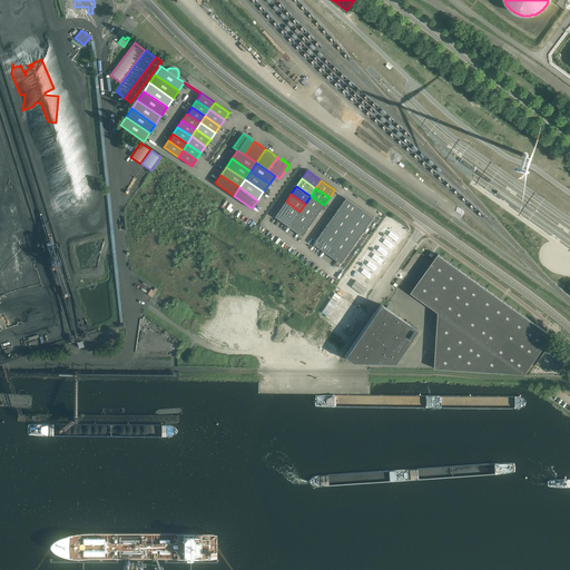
[(324,205),(311,196),(305,204),(318,213),(324,205)]
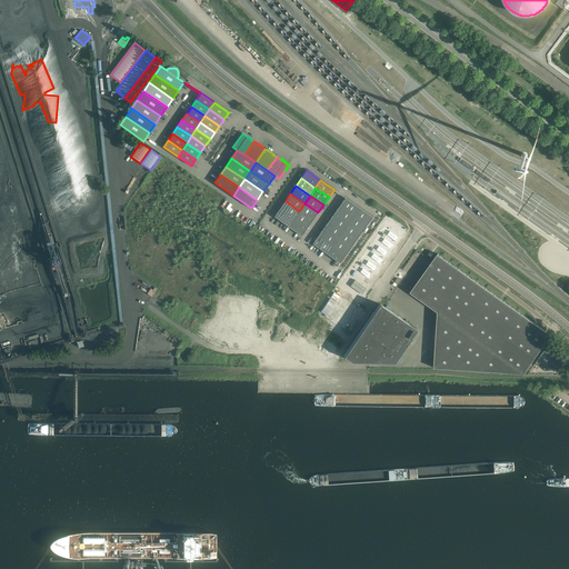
[(359,207),(346,198),(345,198),(340,206),(353,215),(359,207)]
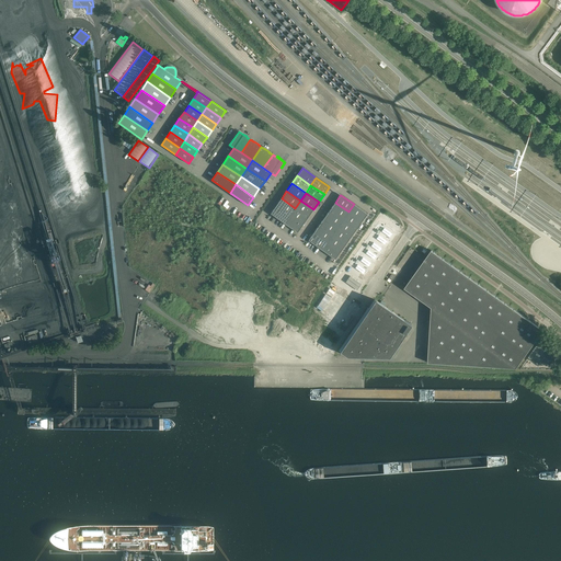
[(295,208),(282,198),(276,206),(289,215),(295,208)]
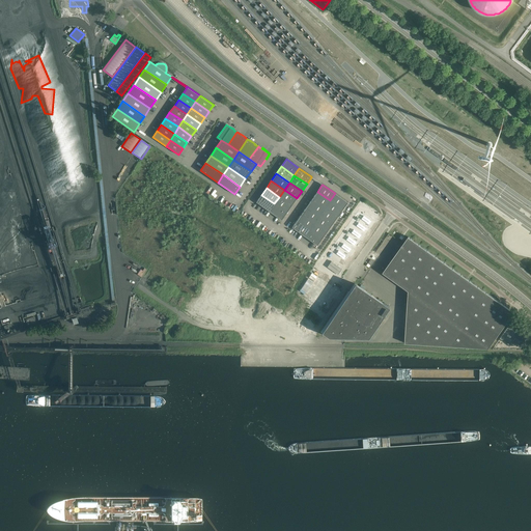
[(297,198),(284,190),(279,197),(291,205),(297,198)]
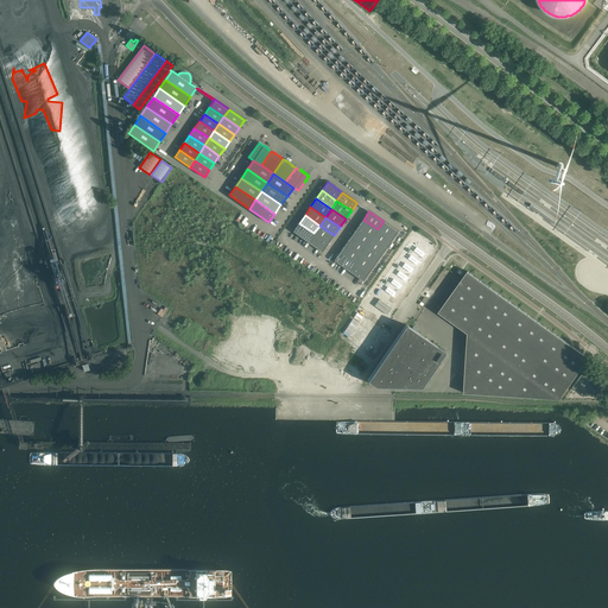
[(378,229),(363,220),(358,228),(372,238),(378,229)]
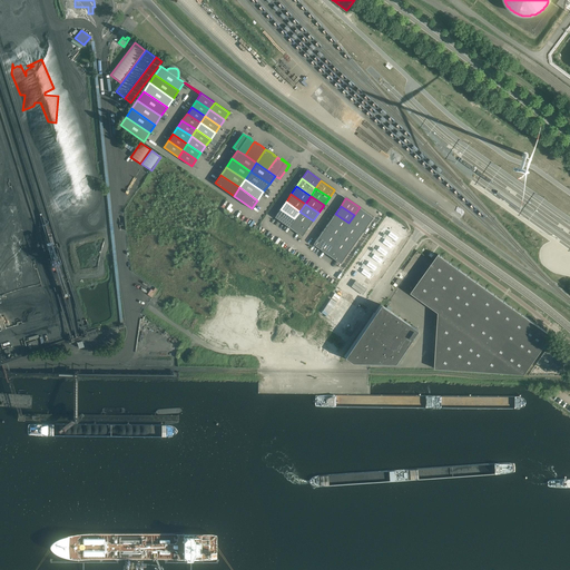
[(373,217),(360,207),(354,215),(367,225),(373,217)]
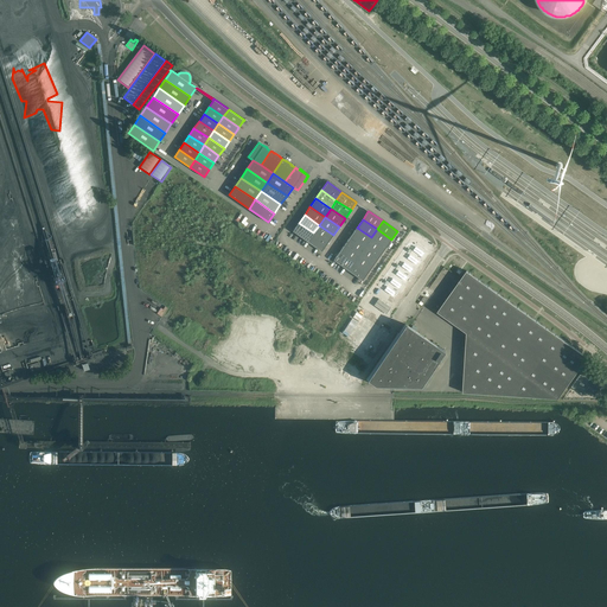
[(313,232),(299,223),(293,231),(307,241),(313,232)]
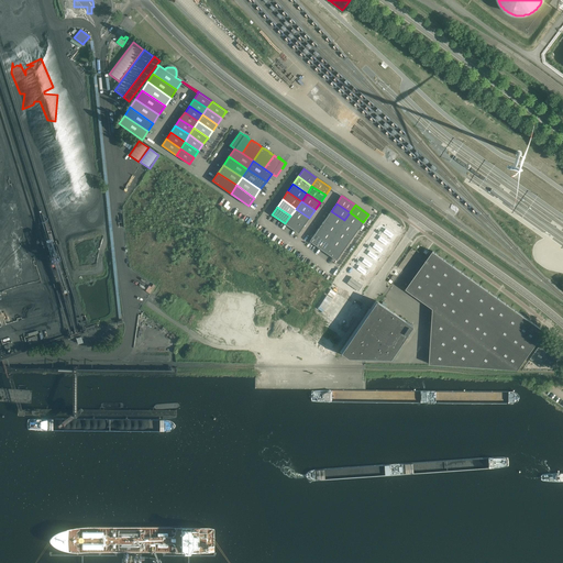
[(309,218),(296,209),(290,216),(304,225),(309,218)]
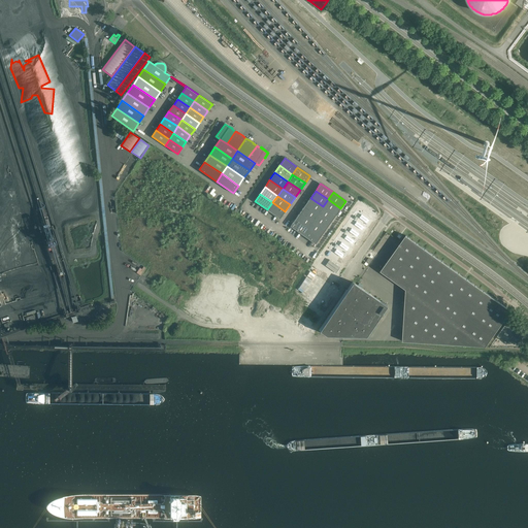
[(323,206),(310,198),(305,204),(318,213),(323,206)]
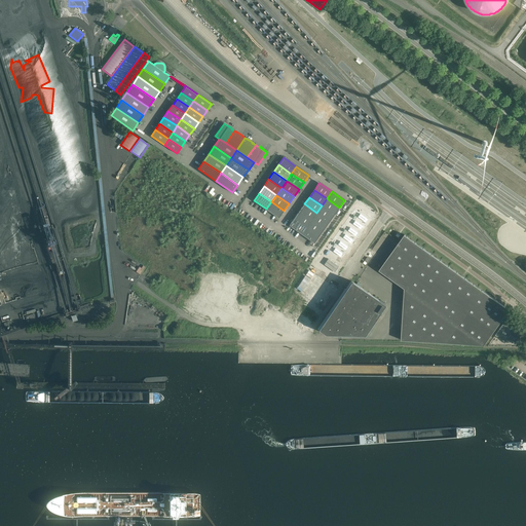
[(339,208),(327,198),(322,205),(334,215),(339,208)]
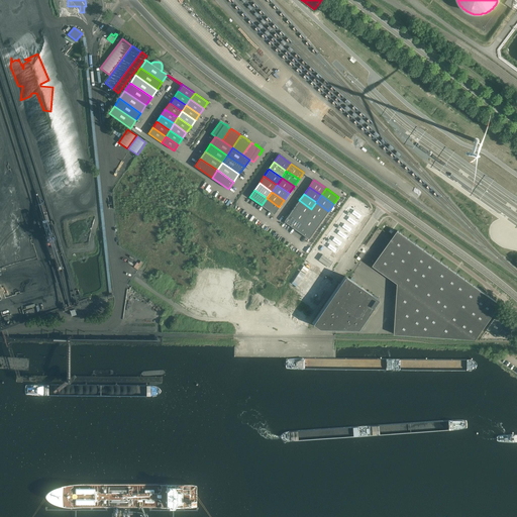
[(279,207),(267,198),(262,205),(274,214),(279,207)]
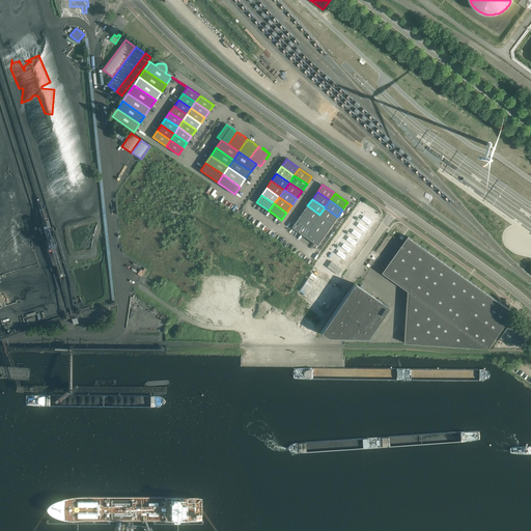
[(319,215),(307,205),(302,213),(314,222),(319,215)]
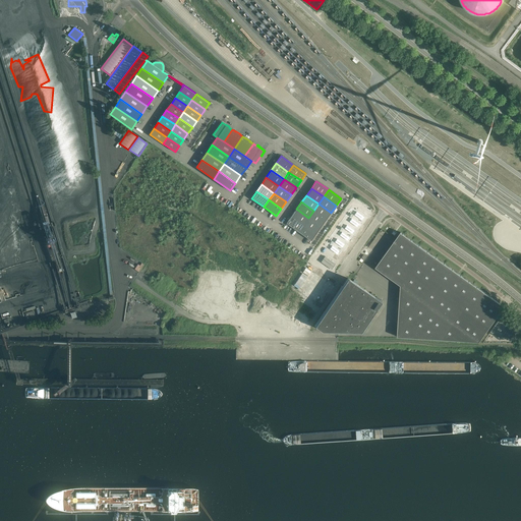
[(331,213),(319,204),(313,211),(326,220),(331,213)]
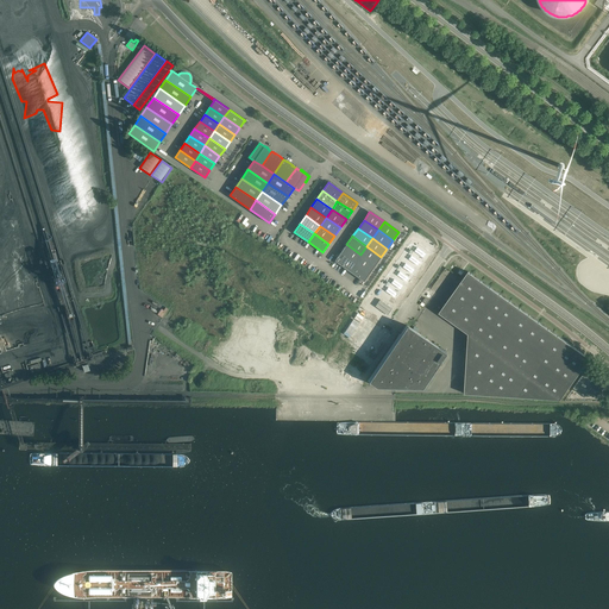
[(360,255),(346,244),(340,252),(355,263),(360,255)]
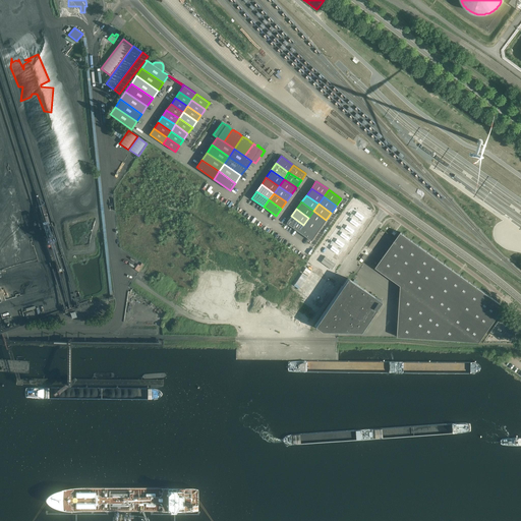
[(326,220),(313,211),(308,218),(321,227),(326,220)]
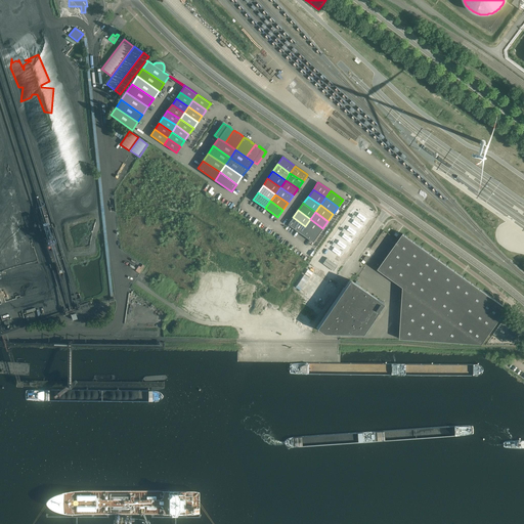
[(366,218),(359,213),(356,216),(364,221),(366,218)]
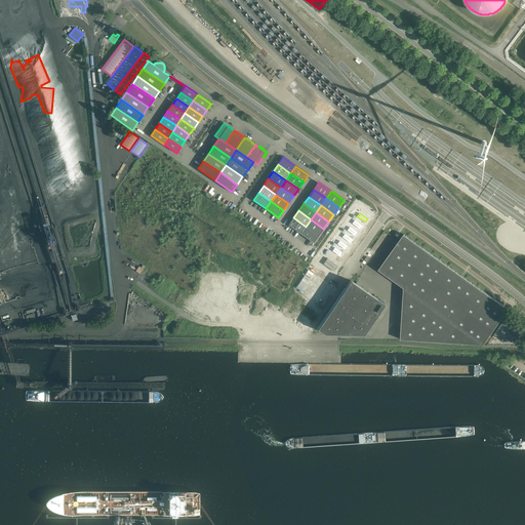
[(306,227),(293,217),(288,225),(300,234),(306,227)]
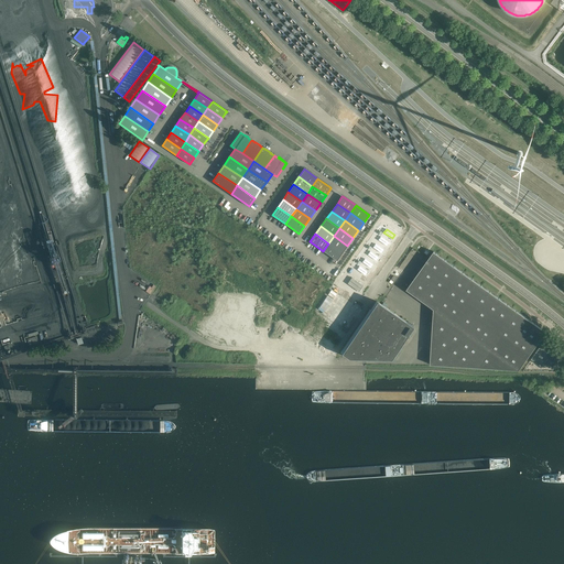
[(347,246),(334,236),(328,243),(342,252),(347,246)]
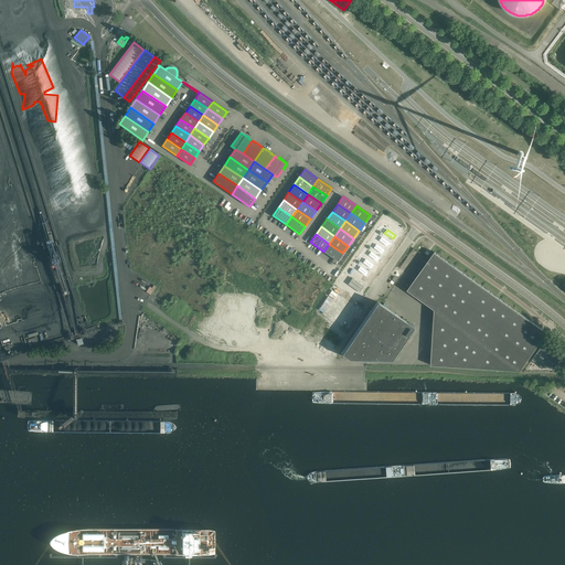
[(390,243),(382,237),(379,241),(387,246),(390,243)]
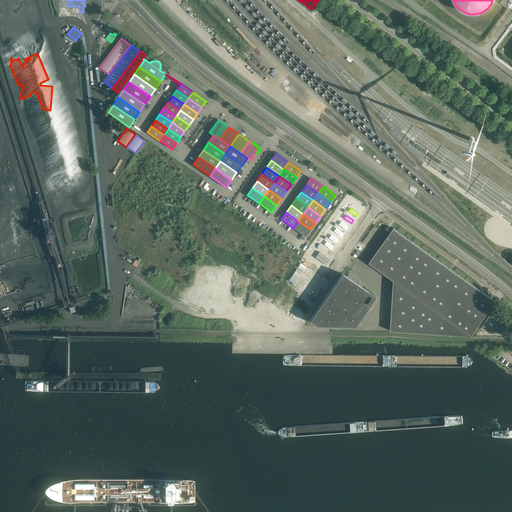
[(310,229),(298,221),(293,228),(306,236),(310,229)]
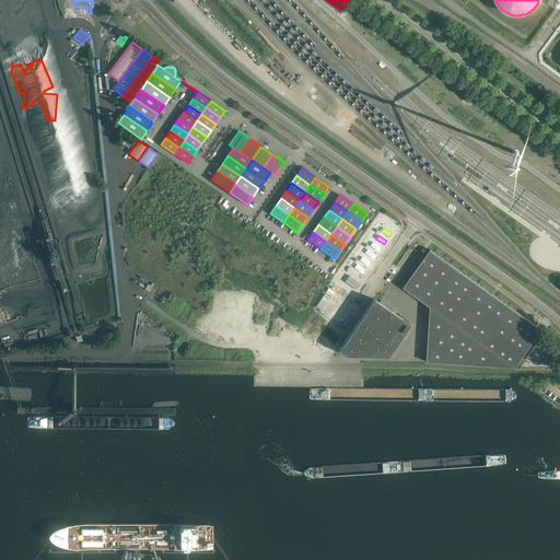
[(381,248),(373,242),(371,246),(378,252),(381,248)]
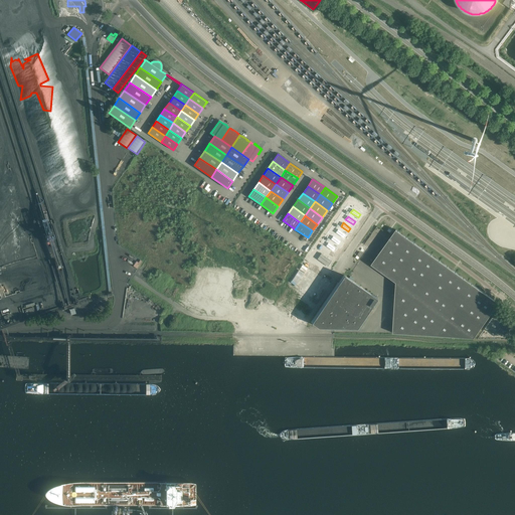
[(345,234),(338,229),(336,232),(343,237),(345,234)]
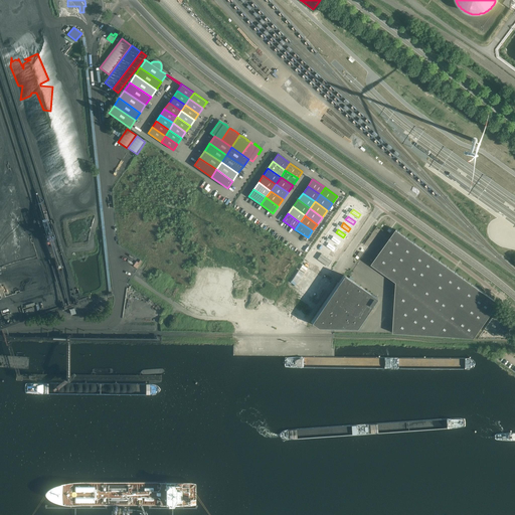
[(499,303),(396,229),(391,236),(371,265),(378,270),(391,279),(396,282),(394,303),(393,325),(392,333),(474,338),(499,303)]
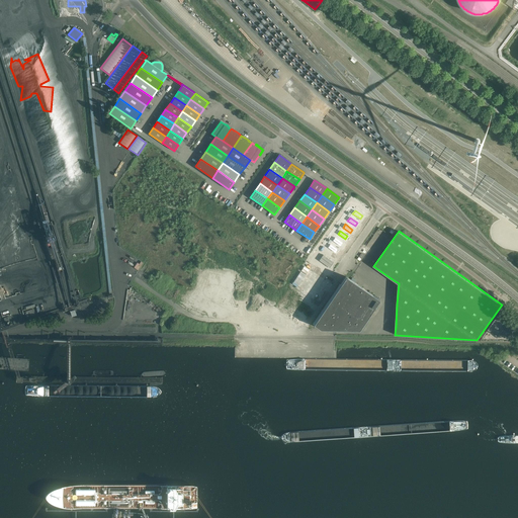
[(342,243),(335,238),(333,241),(340,246),(342,243)]
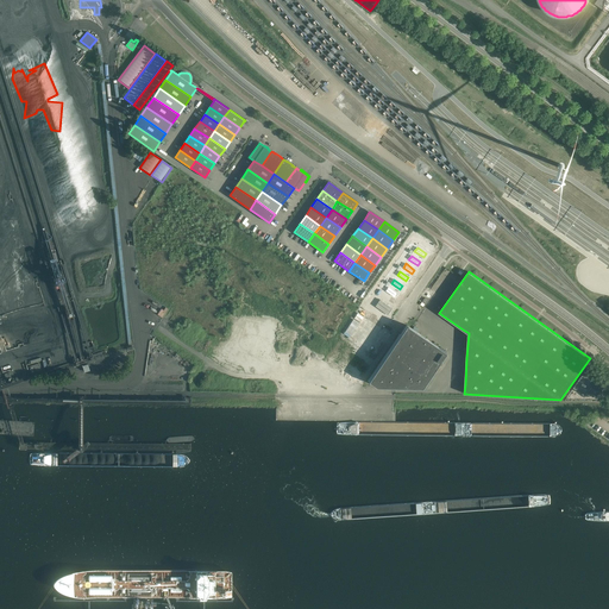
[(396,294),(388,288),(385,292),(394,297),(396,294)]
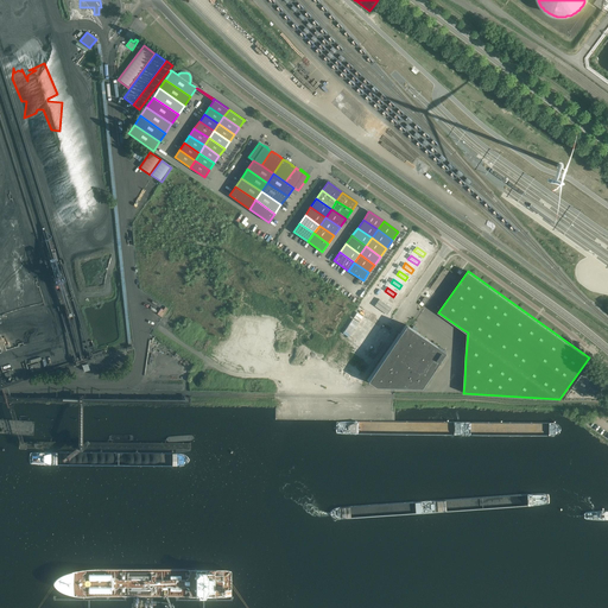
[(379,299),(374,305),(387,315),(392,308),(379,299)]
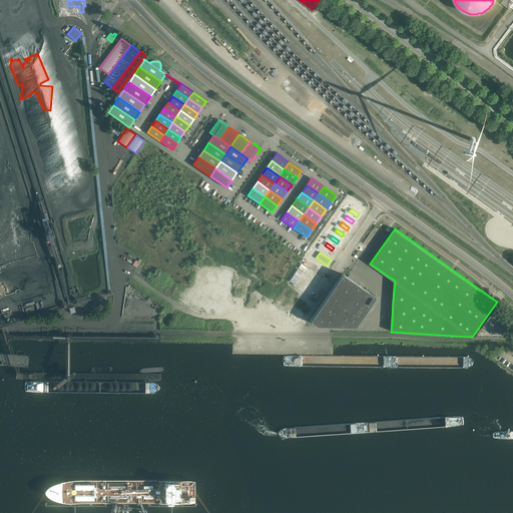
[(358,322),(376,297),(368,292),(354,282),(347,277),(345,276),(343,274),(342,275),(337,282),(310,321),(311,321),(317,326),(356,326),(358,322)]
